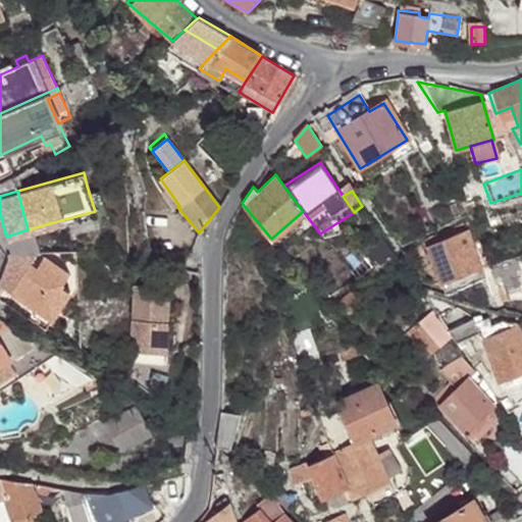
[(445,293),(484,277),(465,230),(425,247),(445,293)]
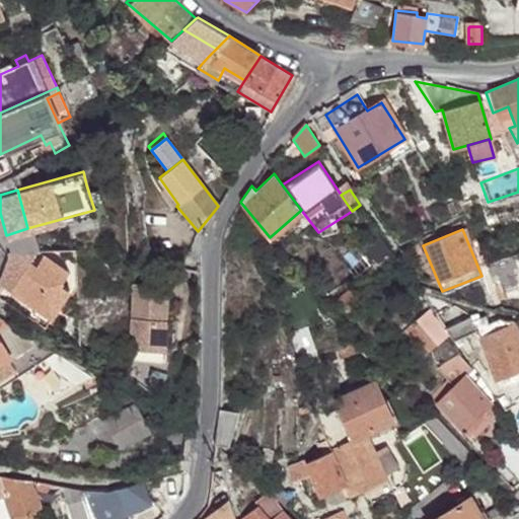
[(0,277),(0,282),(13,290),(29,262),(35,250),(7,251),(7,266),(1,277),(0,277)]
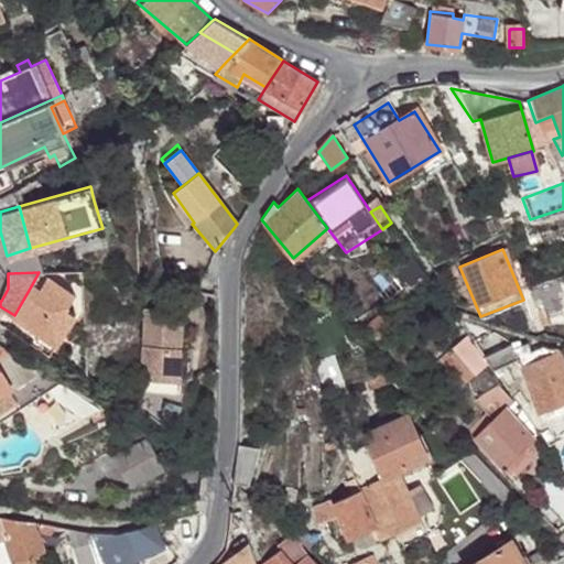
[(32,284),(14,315),(51,336),(75,292),(45,277),(39,288),(32,284)]
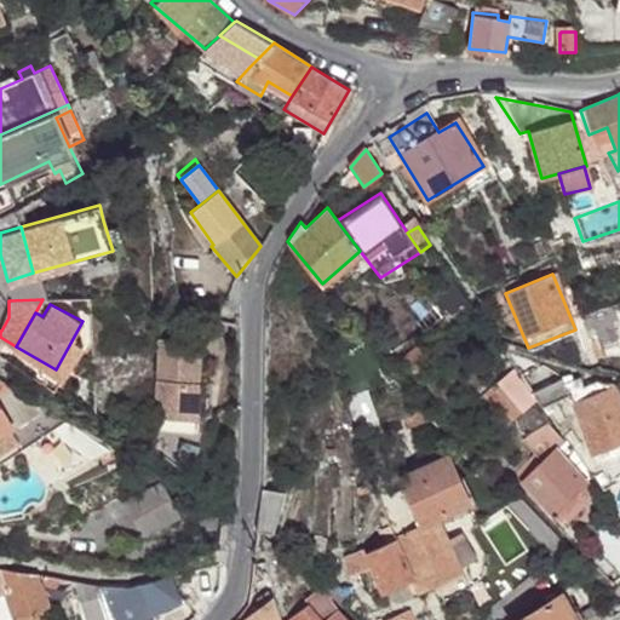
[(196,417),(202,340),(159,338),(154,414),(196,417)]
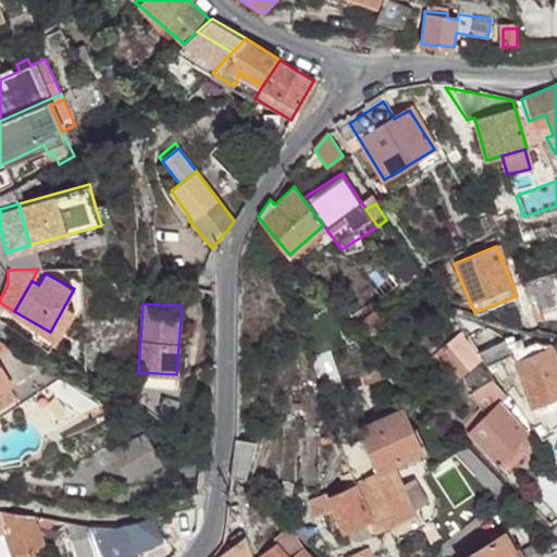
[(360,326),(371,339),(388,325),(378,312),(360,326)]
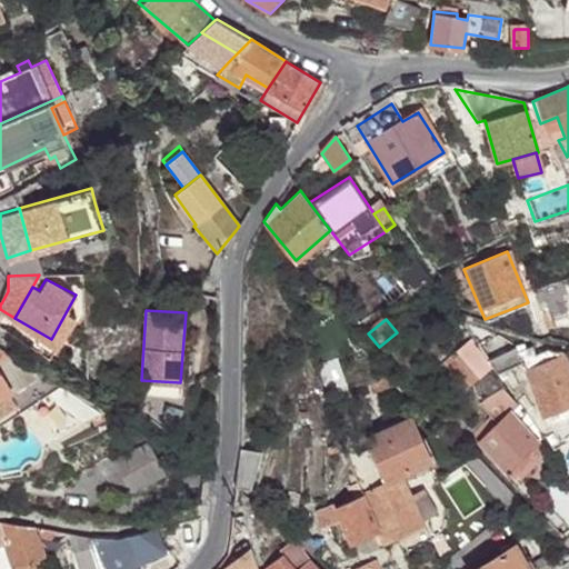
[(488,360),(472,339),(441,363),(457,380),(461,377),(469,387),(492,367),(488,360)]
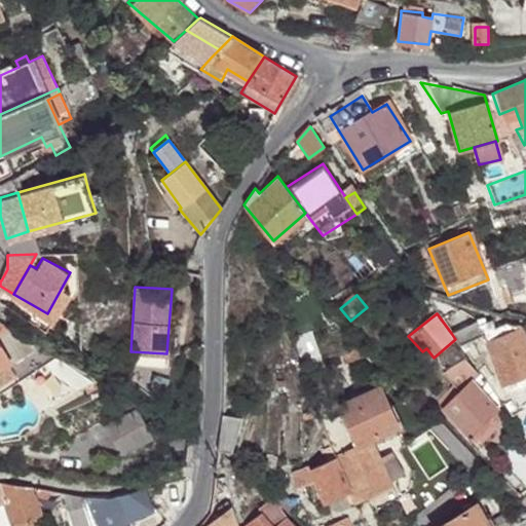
[(451,333),(455,339),(462,349),(467,347),(464,343),(483,335),(503,382),(525,373),(525,341),(520,326),(511,325),(503,324),(493,326),(492,317),(488,320),(480,324),(475,322),(451,333)]
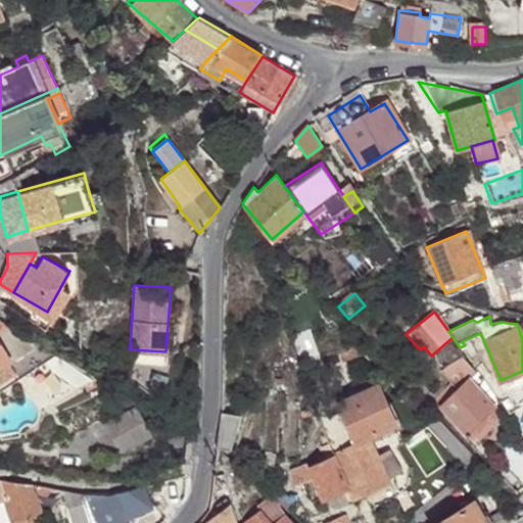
[(36,341),(0,319),(0,379),(12,371),(6,360),(36,341)]
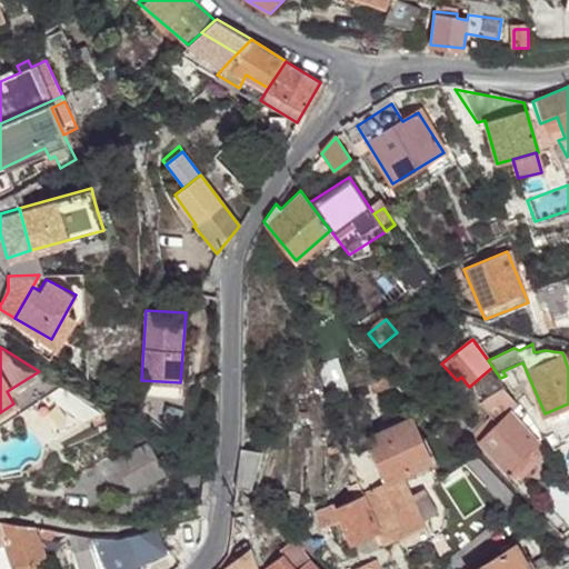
[(385,377),(365,385),(370,397),(393,388),(385,377)]
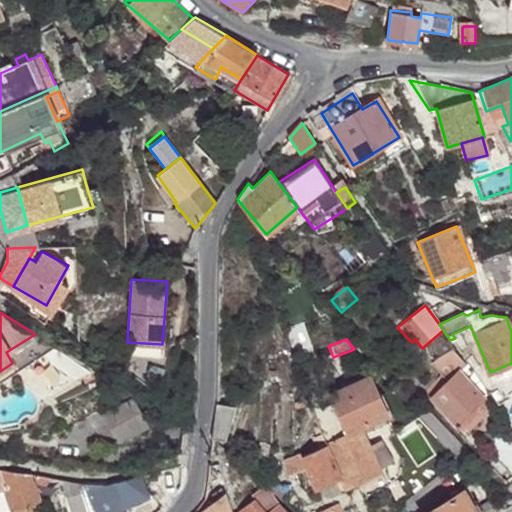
[(458,372),(467,364),(458,352),(437,372),(443,378),(433,387),(438,392),(431,399),(457,426),(483,399),(458,372)]
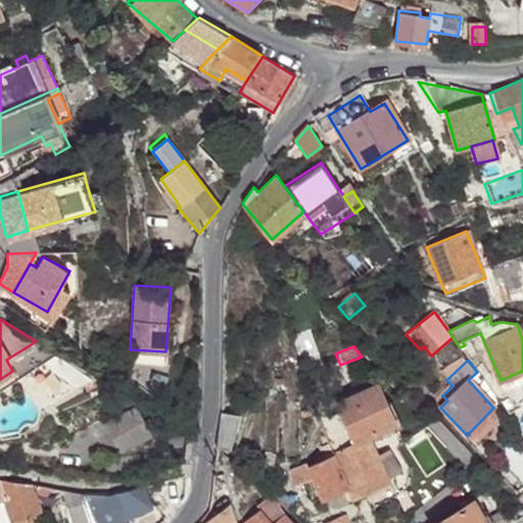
[(522,380),(522,371),(501,380),(503,389),(522,380)]
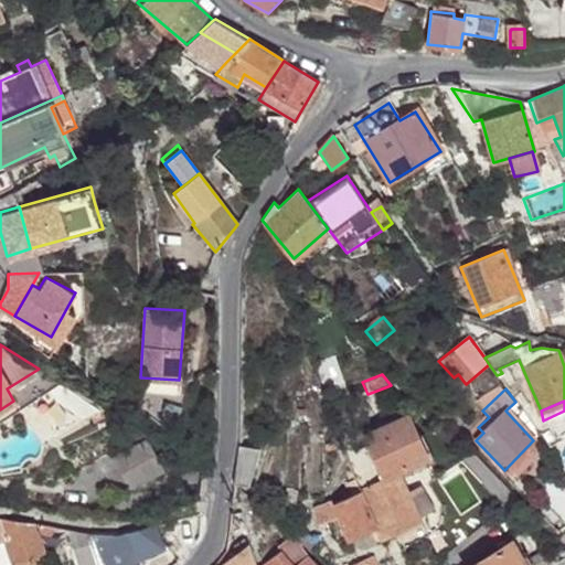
[(374,526),(380,539),(419,520),(397,475),(426,460),(406,417),(364,438),(384,480),(377,483),(370,468),(368,468),(352,476),(359,492),(374,526)]
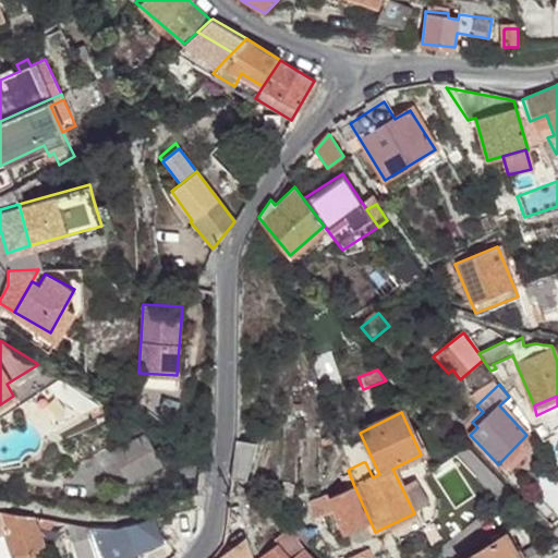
[(129,480),(157,463),(142,434),(112,451),(129,480)]
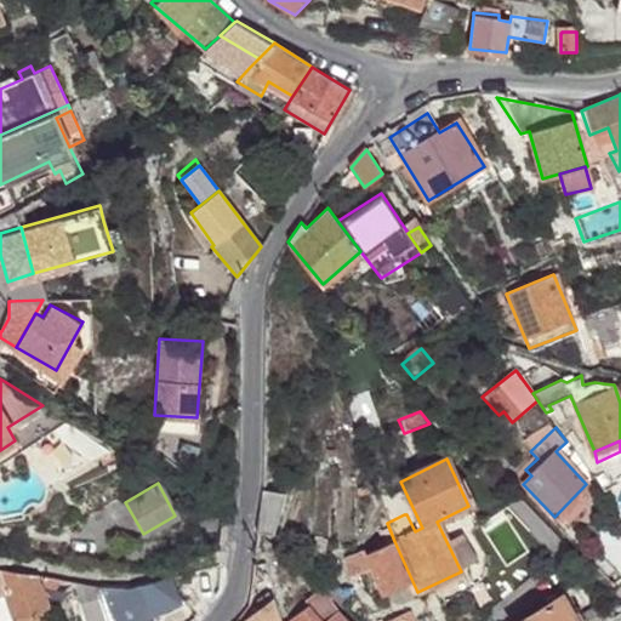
[(594,494),(586,484),(554,517),(563,525),(594,494)]
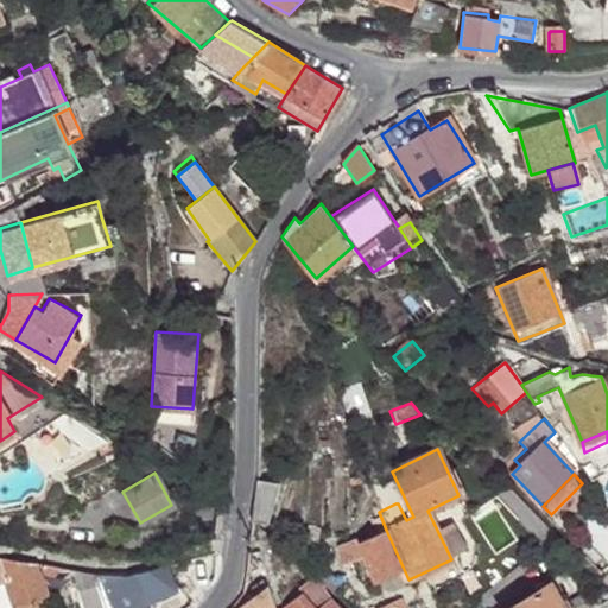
[(255,479),(251,518),(266,519),(277,481),(255,479)]
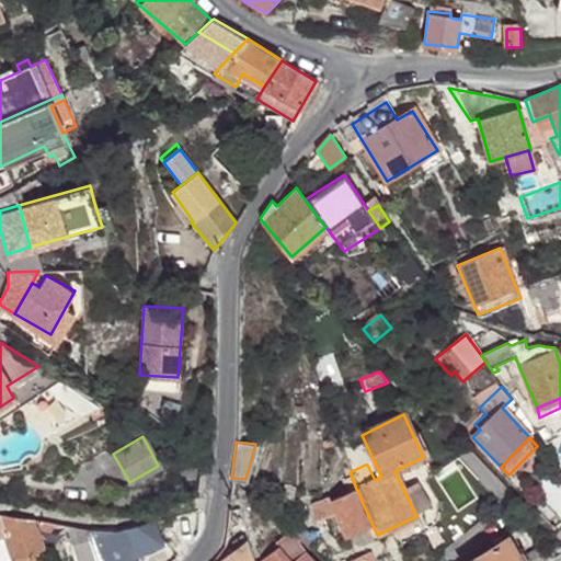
[(356,447),(342,454),(350,472),(365,465),(356,447)]
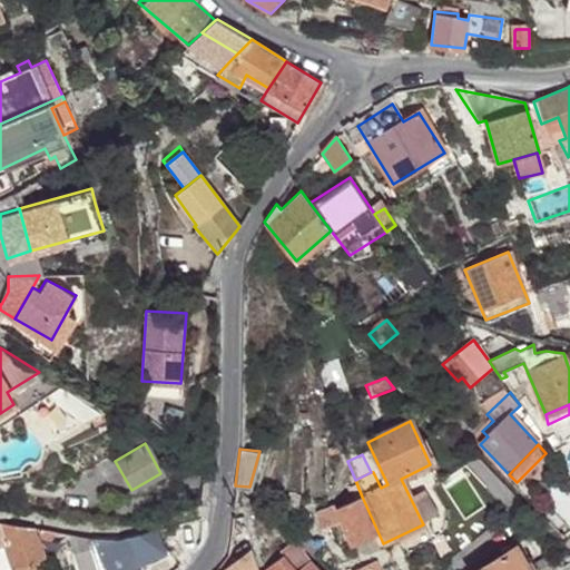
[(377,531),(362,497),(334,510),(352,544),(377,531)]
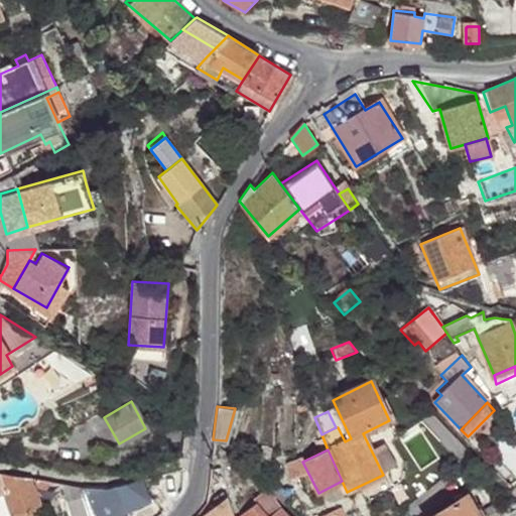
[(38,504),(27,477),(0,473),(0,493),(1,493),(10,515),(38,504)]
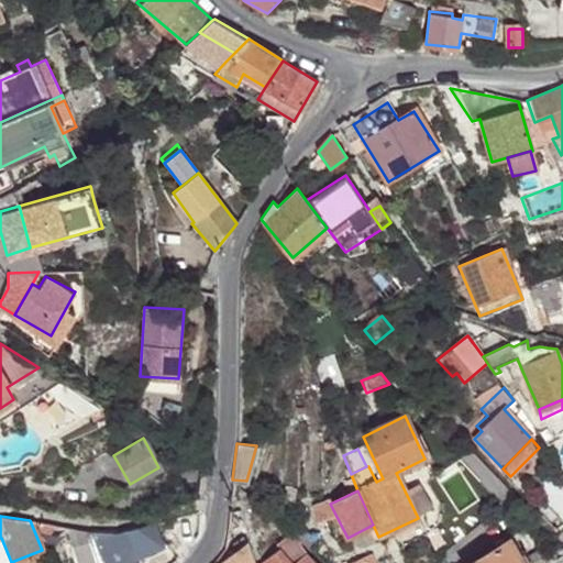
[(113,532),(88,530),(100,562),(125,562),(122,552),(142,543),(143,544),(158,538),(153,522),(114,533),(113,532)]
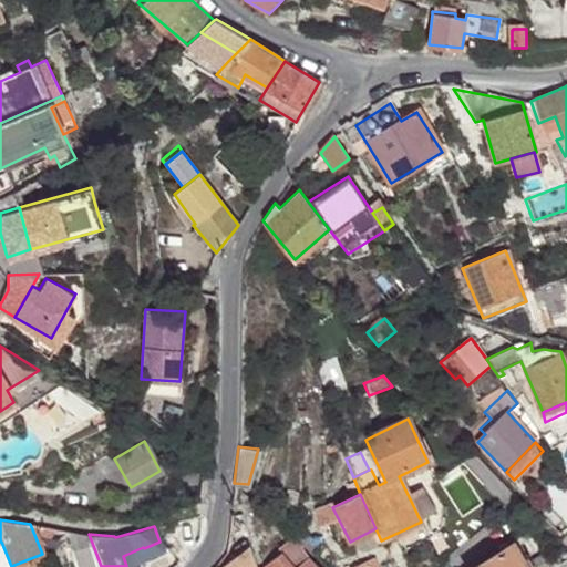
[(477,566),(526,566),(516,549),(528,543),(537,557),(544,552),(529,529),(511,542),(513,546),(477,566)]
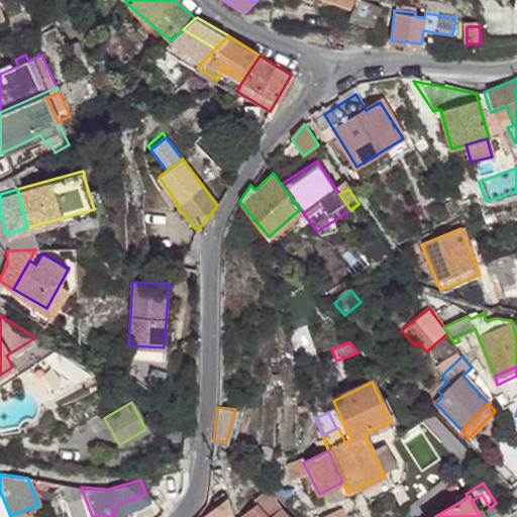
[(287,516),(267,495),(257,503),(238,516),(287,516)]
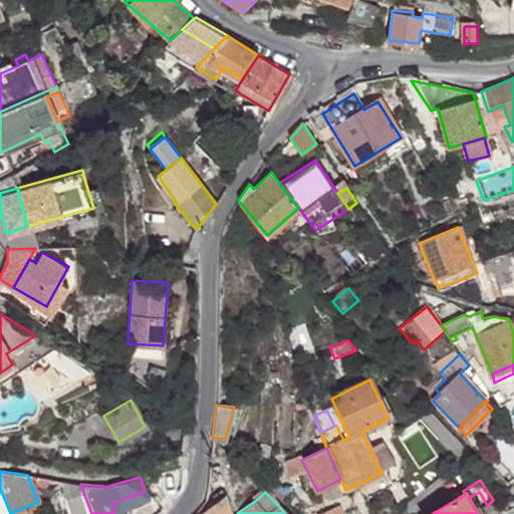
[(62,500),(66,513),(86,513),(78,493),(62,500)]
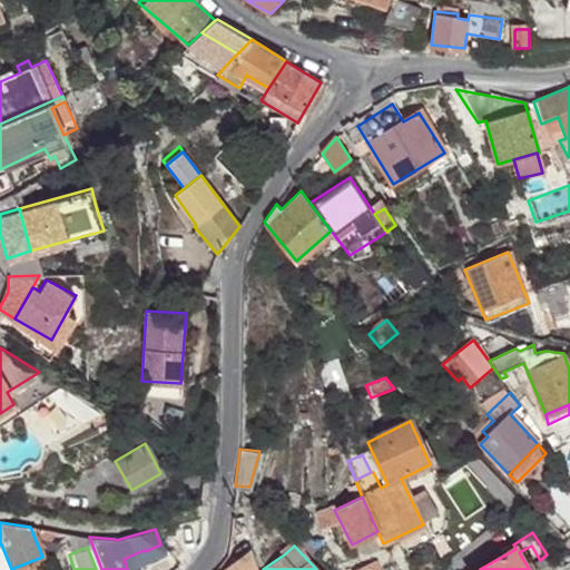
[(255,569),(248,549),(217,569),(255,569)]
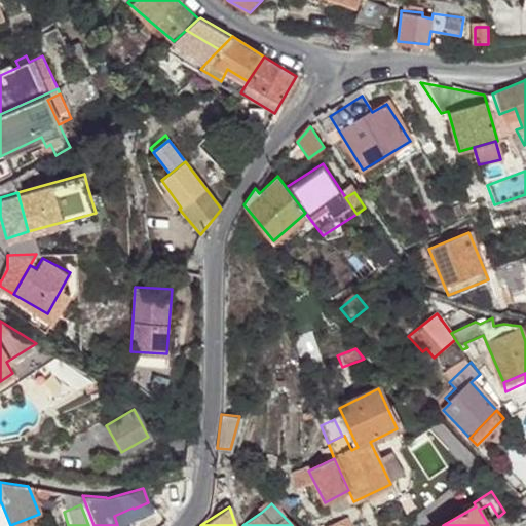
[(114,516),(117,525),(121,525),(138,519),(134,509),(133,508),(114,516)]
